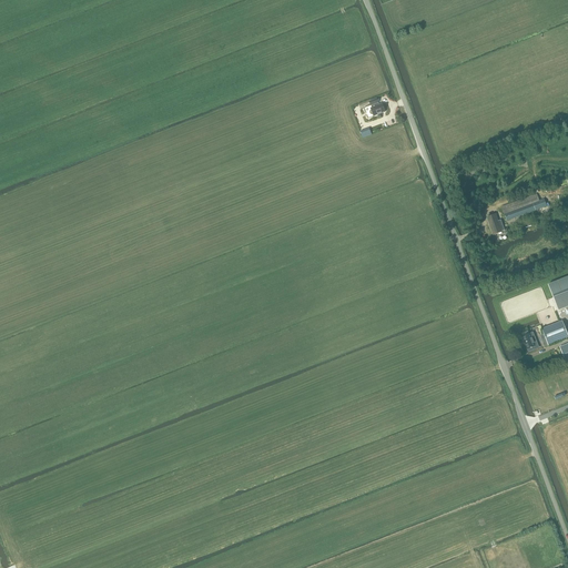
[(371,111),(369,112),(369,113),(371,114),(372,114),(373,114),(374,117),(385,112),(382,104),(378,105),(377,103),(378,103),(377,101),(377,99),(369,102),(371,104),(372,108),(371,109),(372,110),(371,111)]
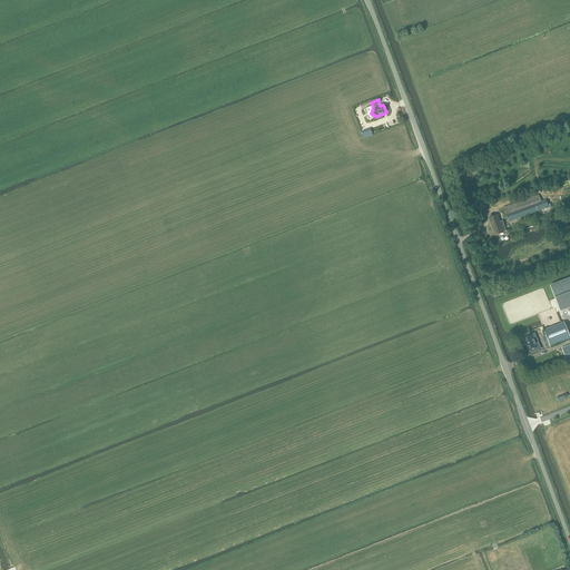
[(539,195),(503,207),(509,222),(538,212),(549,207),(546,199),(541,202),(539,195)]
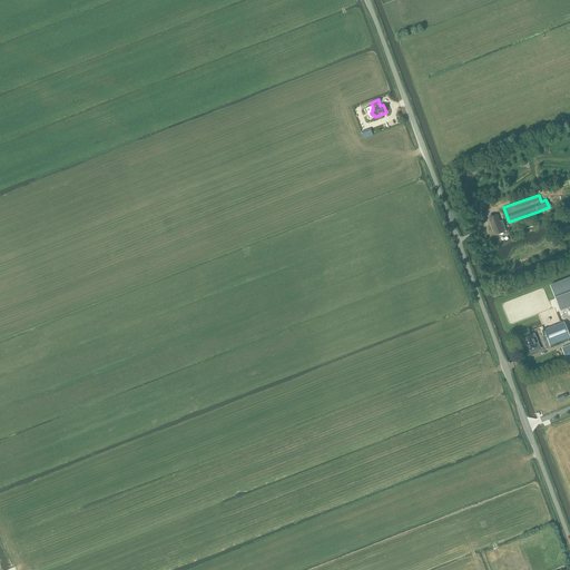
[(498,215),(489,218),(495,236),(507,232),(503,220),(500,222),(498,215)]
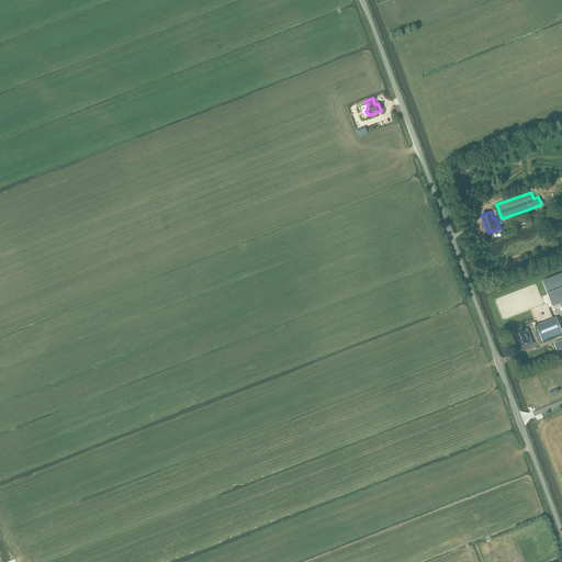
[(561,273),(542,282),(552,307),(561,303),(561,273)]
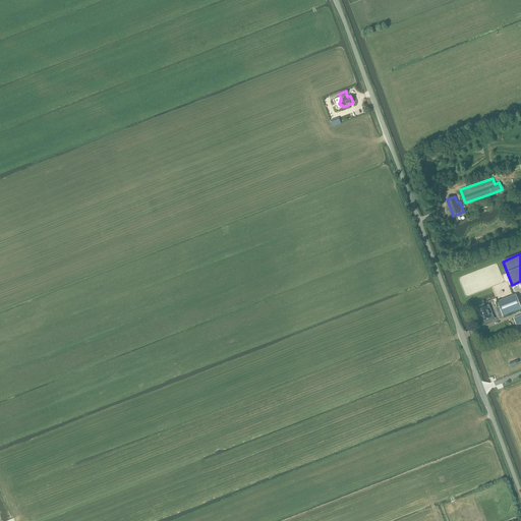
[(520,310),(520,306),(520,304),(516,295),(498,302),(504,317),(520,310)]
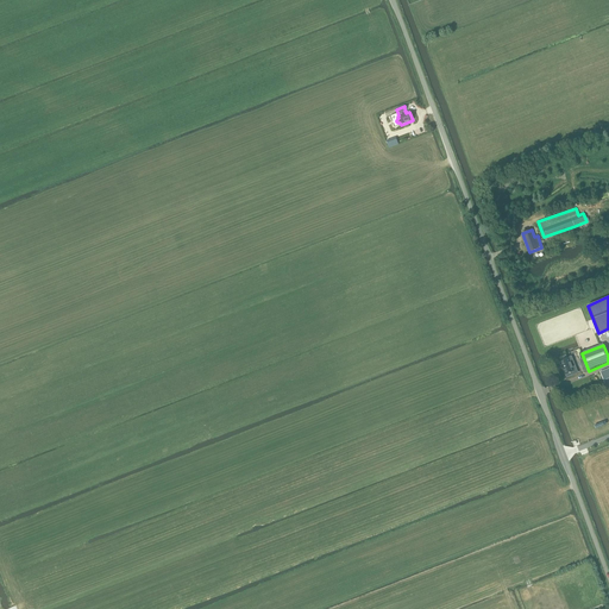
[(566,356),(559,358),(560,362),(563,366),(566,375),(567,378),(575,375),(573,374),(577,372),(576,369),(571,357),(567,359),(566,356)]
